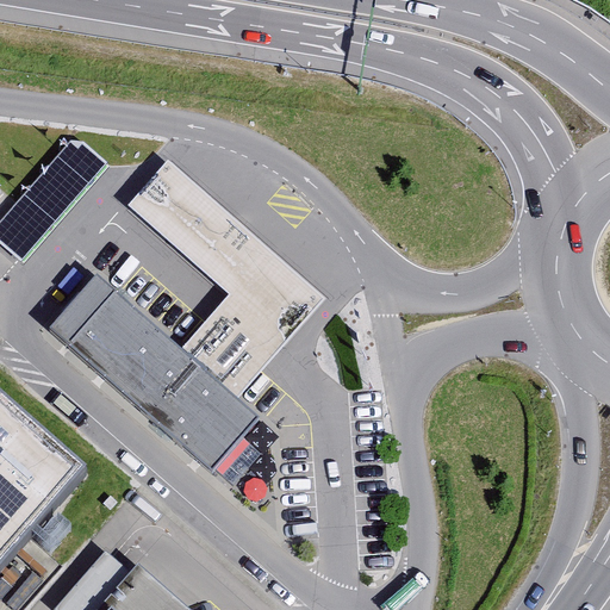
[(80,132),(0,219),(0,234),(26,257),(113,162),(80,132)]
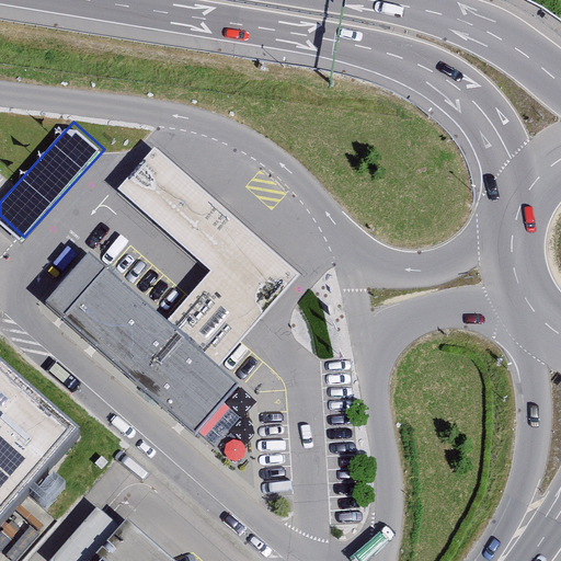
[(198,283),(167,319),(218,365),(251,328),(300,273),(284,259),(155,145),(117,187),(210,268),(198,283)]
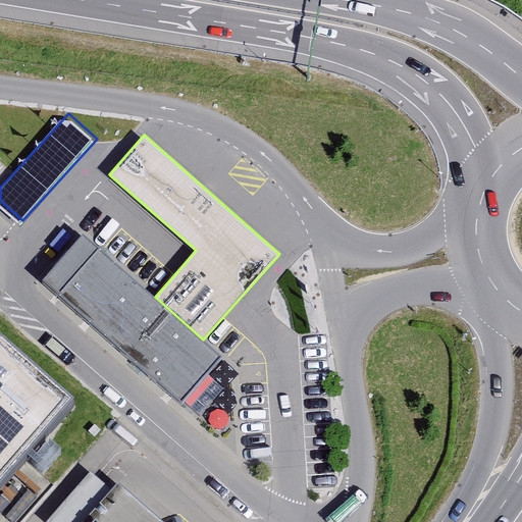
[(222,356),(203,340),(155,297),(83,232),(42,278),(181,402),(222,356)]
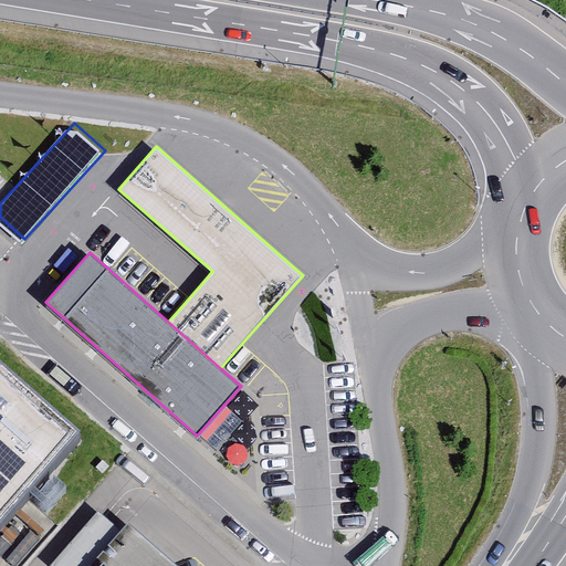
[(0,532),(82,439),(0,367),(0,532)]
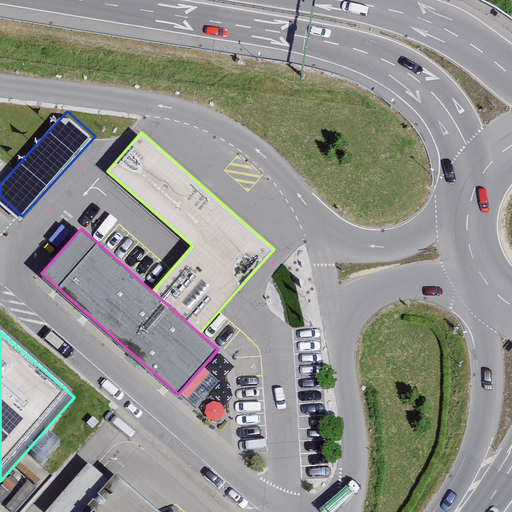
[(153,511),(114,478),(83,511),(153,511)]
